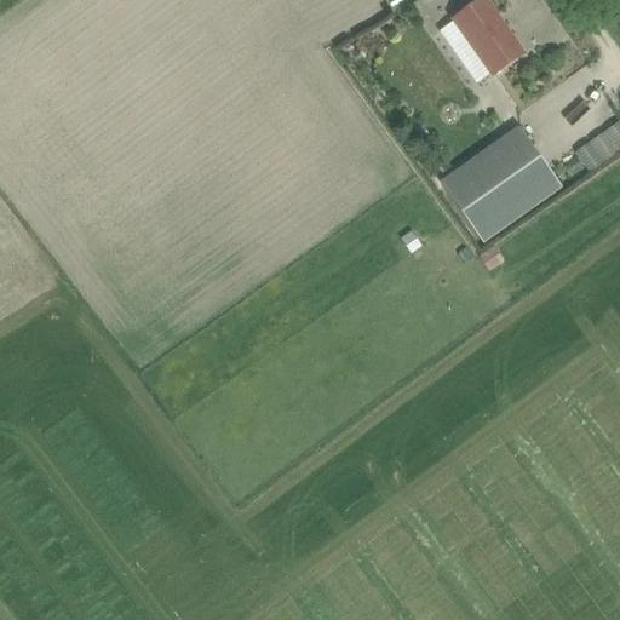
[(477,85),(494,73),(495,74),(523,55),(484,0),(482,0),(464,13),(457,18),(471,39),(453,51),(477,85)]
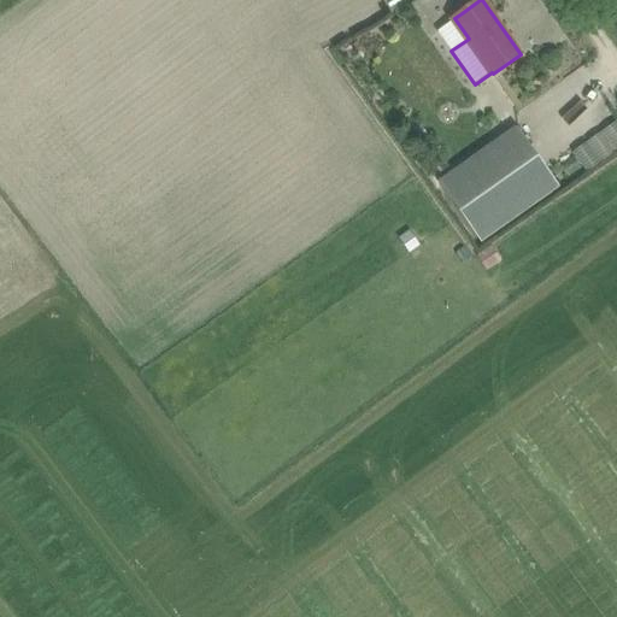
[(421,124),(411,131),(419,144),(429,136),(421,124)]
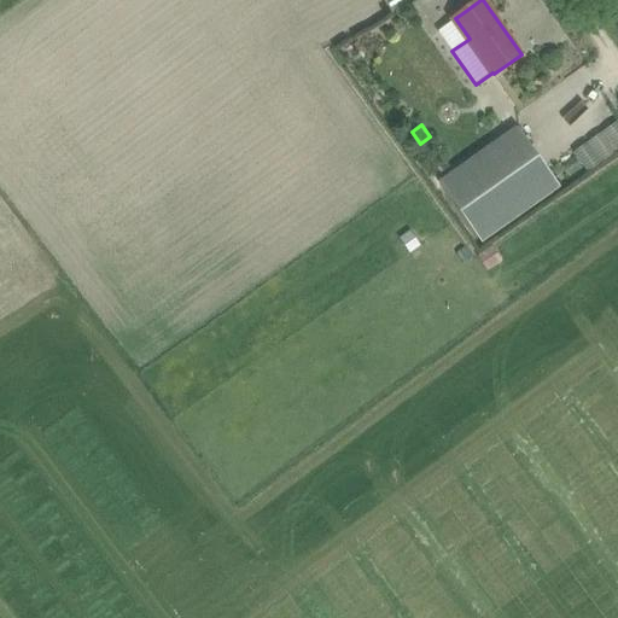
[(604,150),(617,144),(617,126),(573,141),(583,167),(607,158),(604,150)]
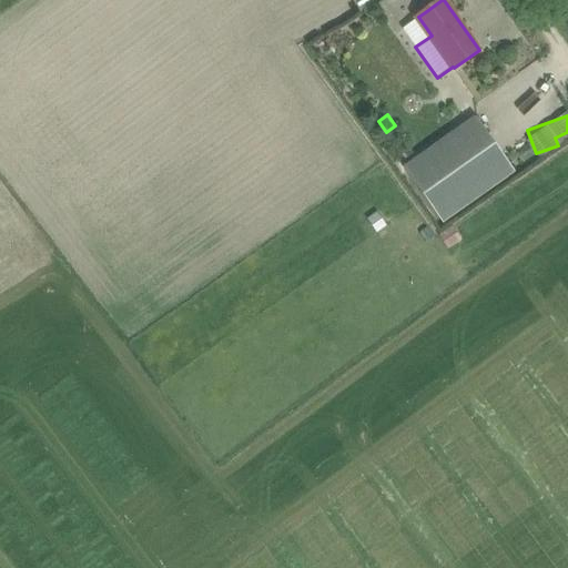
[(403,169),(444,224),(515,174),(475,119),(403,169)]
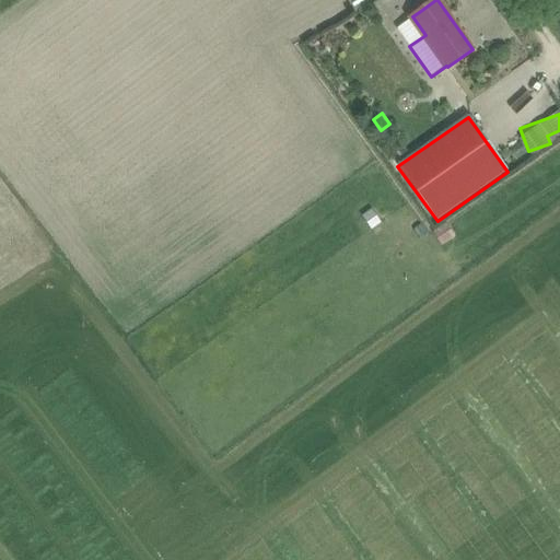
[(456,236),(447,223),(433,233),(442,246),(456,236)]
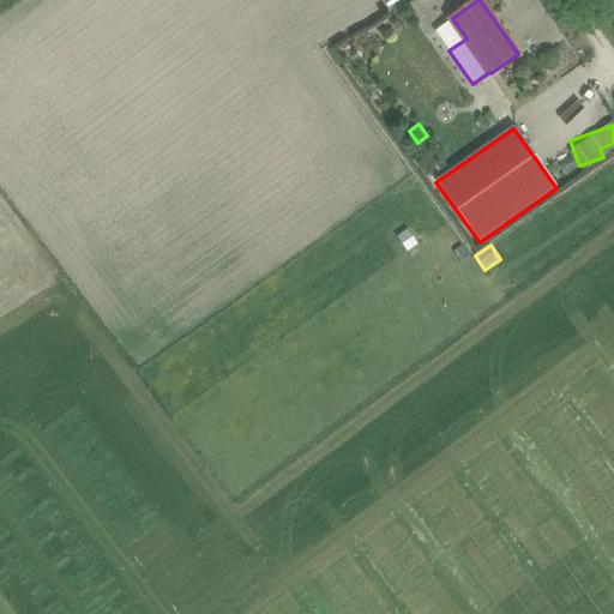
All buildings are outlined.
